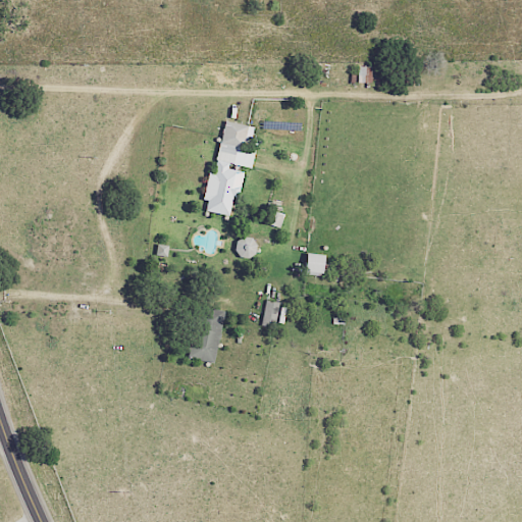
[(228,216),(232,197),(238,198),(244,168),(250,170),(254,150),(248,148),(252,126),(224,120),(213,173),(207,172),(202,200),(206,201),(204,212),(228,216)]
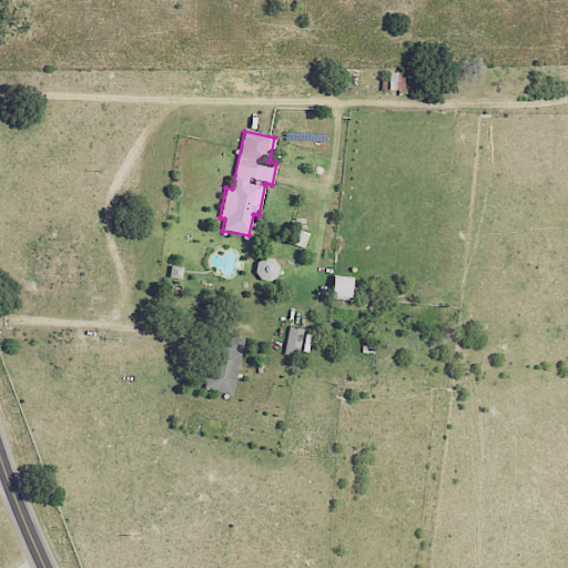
[(304,249),(310,233),(295,227),(290,243),(304,249)]
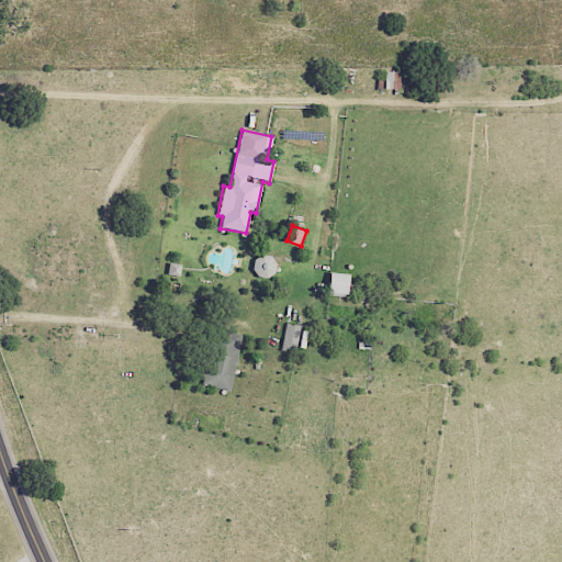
[(277,268),(266,254),(249,266),(260,281),(277,268)]
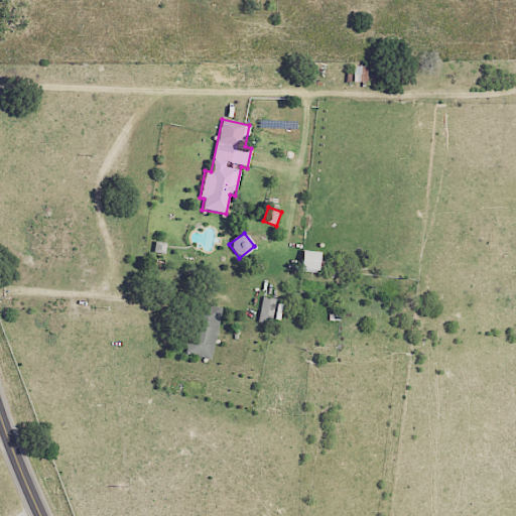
[(317,272),(320,252),(302,250),(299,269),(317,272)]
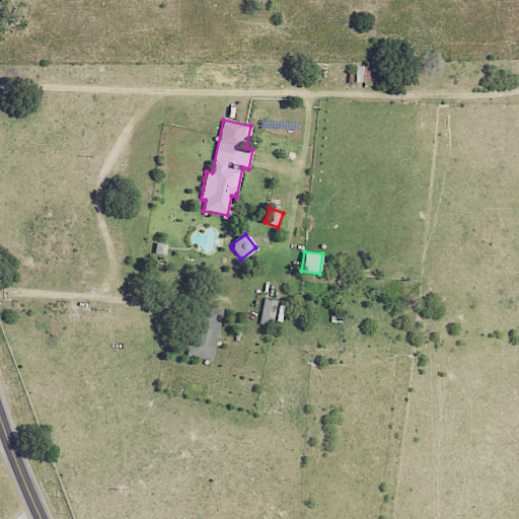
[(278,300),(264,298),(260,323),(274,325),(278,300)]
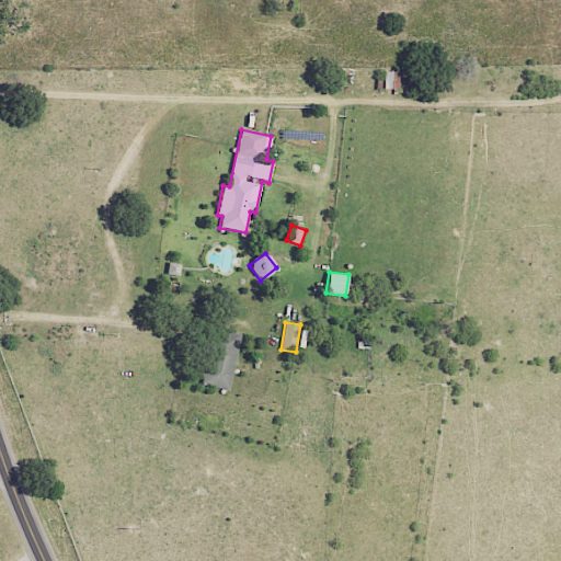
[(230,389),(241,334),(218,330),(207,385),(230,389)]
